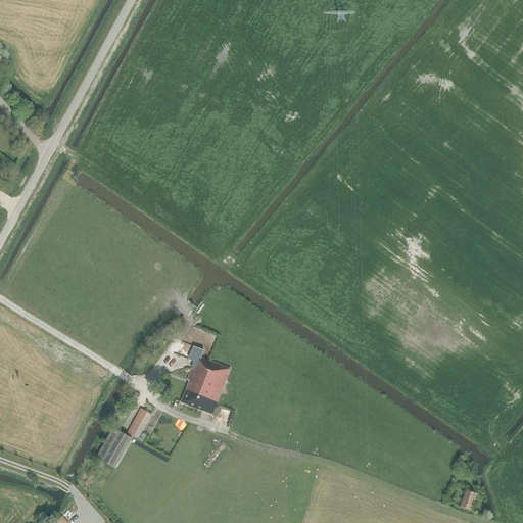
[(217,403),(225,384),(231,370),(227,368),(212,363),(200,358),(203,350),(194,348),(191,357),(196,359),(186,384),(188,385),(186,391),(181,389),(178,398),(182,400),(181,403),(210,414),(212,415),(217,403)]
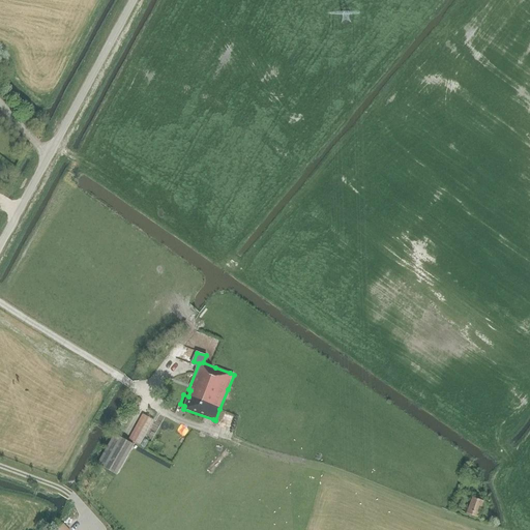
[(144,413),(130,440),(142,446),(156,419),(144,413)]
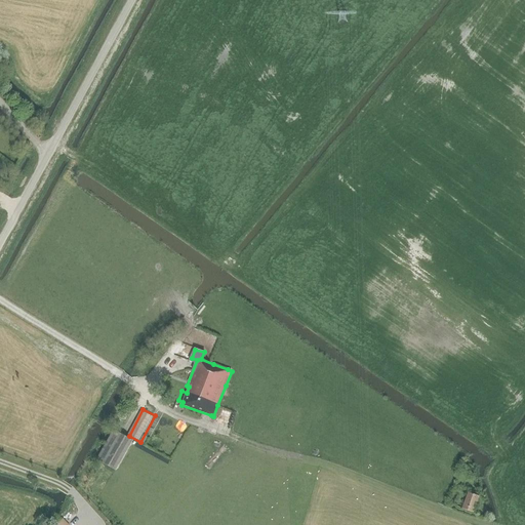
[(114,430),(96,459),(115,471),(132,441),(114,430)]
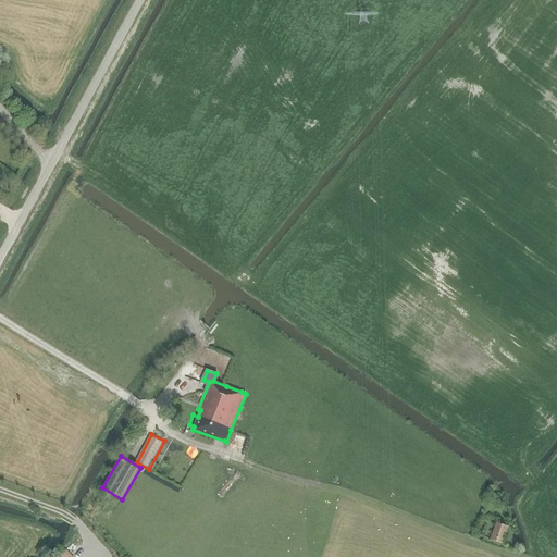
[(508,527),(497,522),(491,540),(502,544),(508,527)]
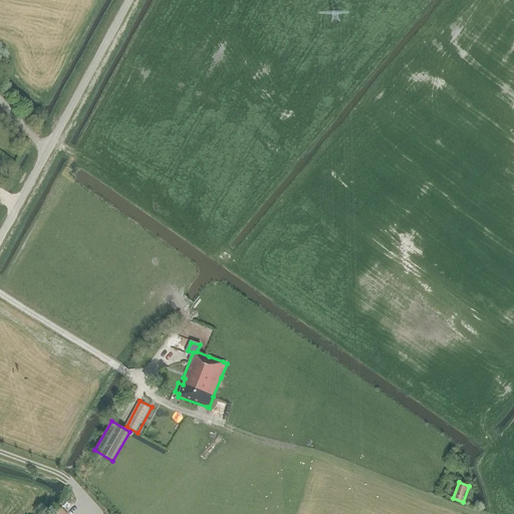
[(75,513),(83,507),(73,498),(57,513),(75,513)]
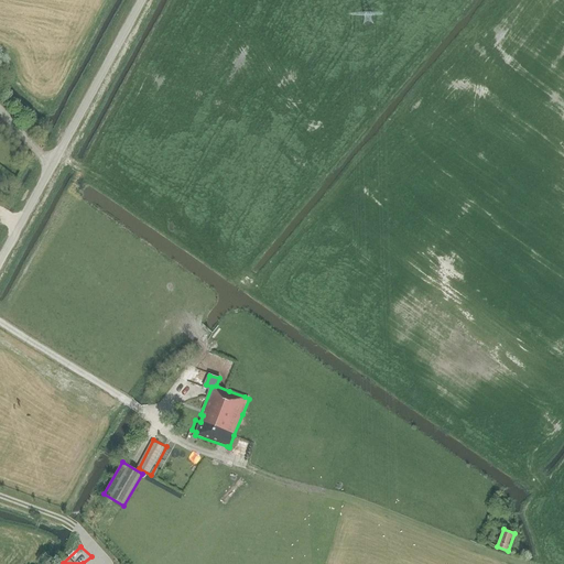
All buildings are outlined.
